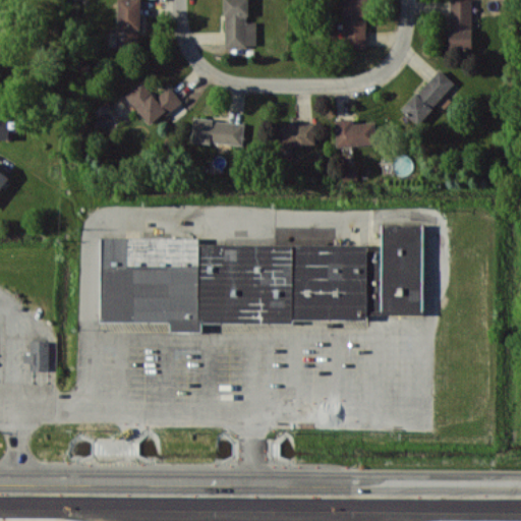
[(140,0),(118,0),(118,48),(140,48),(140,0)]
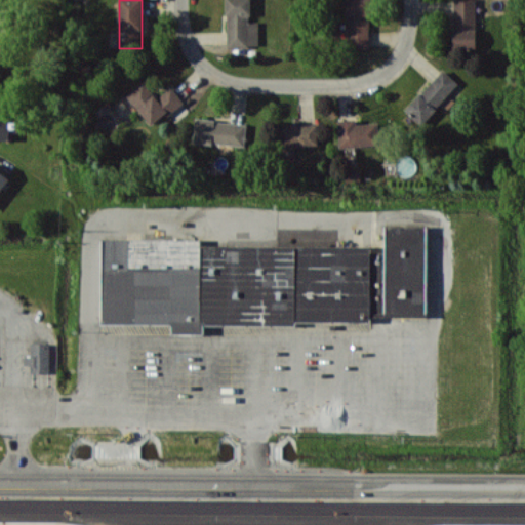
[(250,0),(227,0),(228,47),(259,46),(259,22),(251,22),(250,0)]
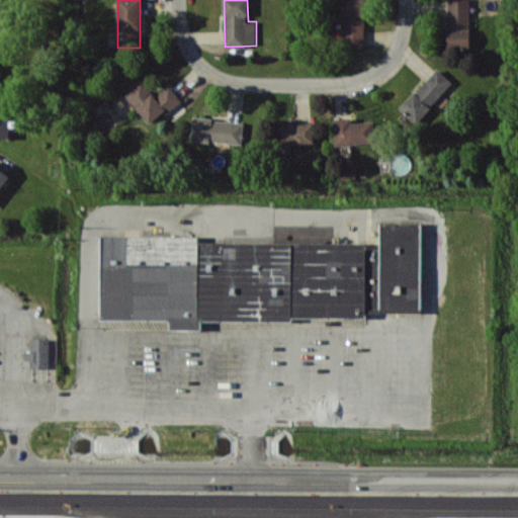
[(365,0),(343,0),(343,47),(365,48),(365,0)]
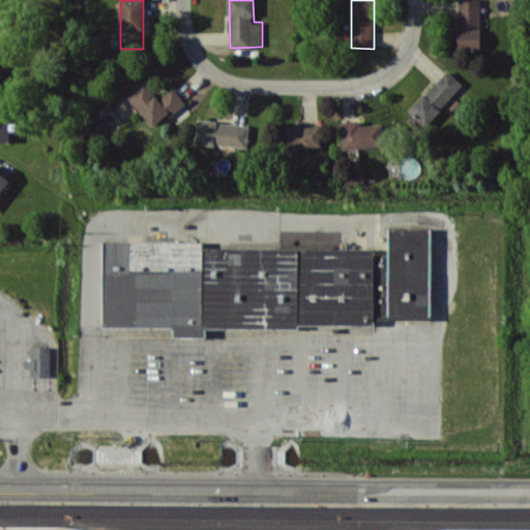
[(458,0),(459,49),(481,49),(480,0),(458,0)]
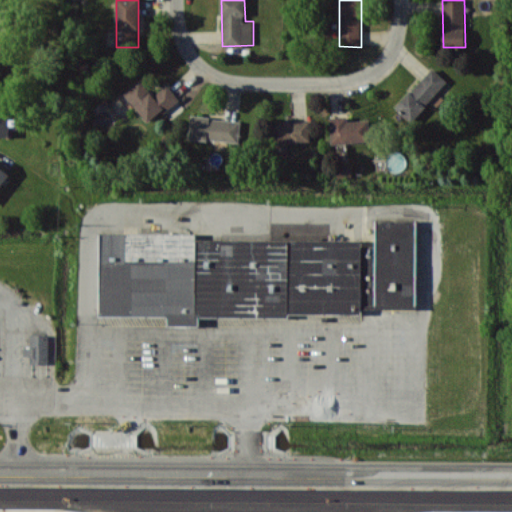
[(448,82),(433,67),(396,107),(411,121),(448,82)]
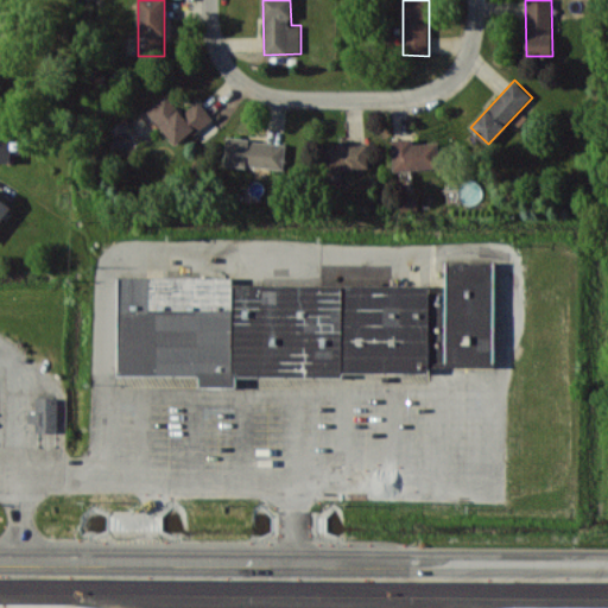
[(176,145),(191,131),(195,134),(214,119),(198,100),(183,114),(165,94),(146,109),(176,145)]
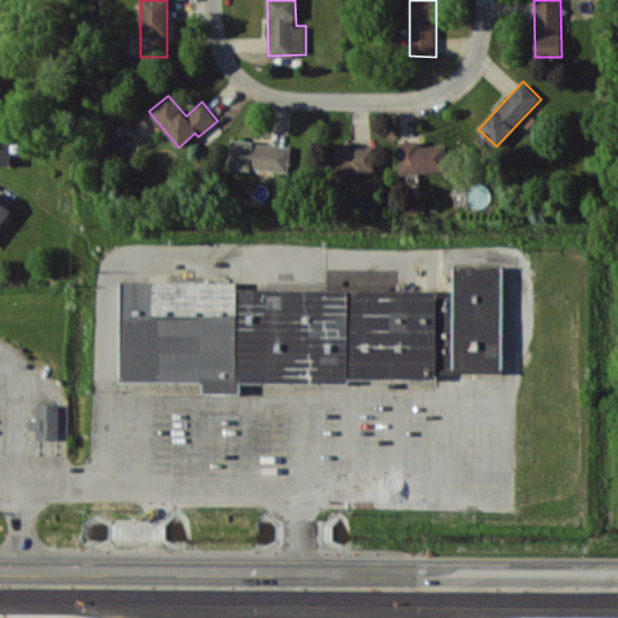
[(0,164),(11,165),(11,139),(0,139),(0,164)]
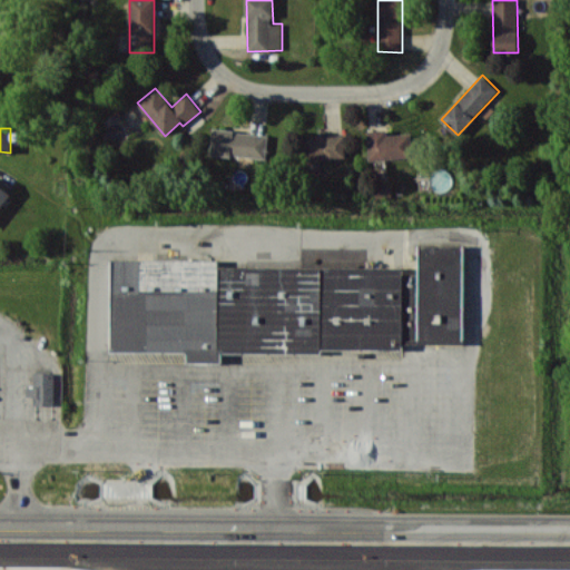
[(210,155),(266,158),(268,133),(213,129),(210,155)]
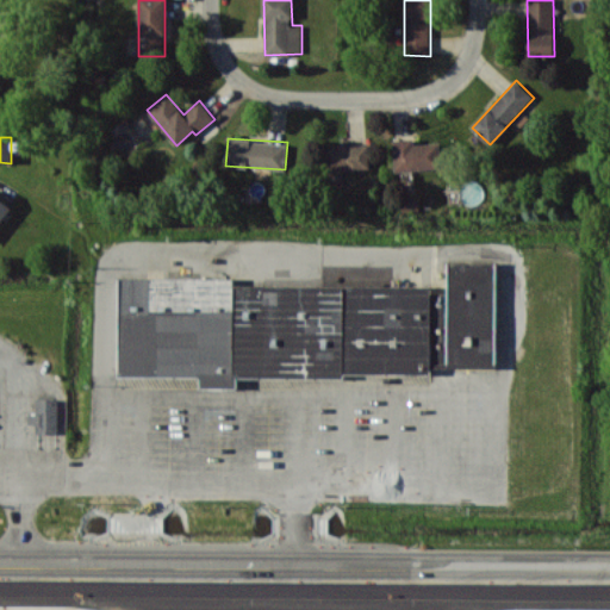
[(393,139),(394,170),(442,168),(441,143),(415,144),(415,138),(393,139)]
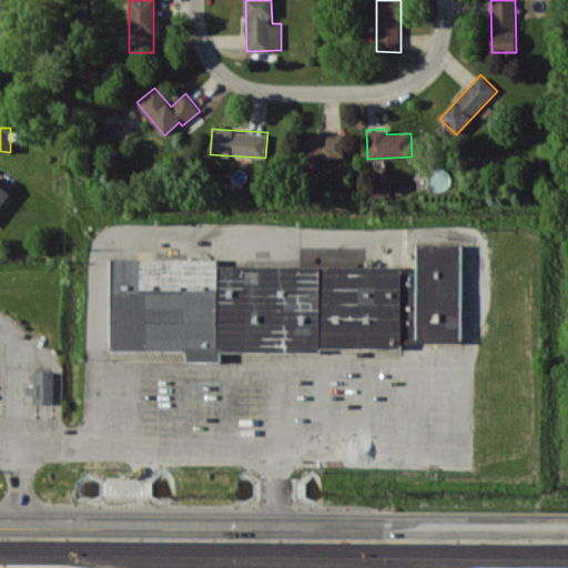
[(344,158),(344,135),(306,137),(306,159),(344,158)]
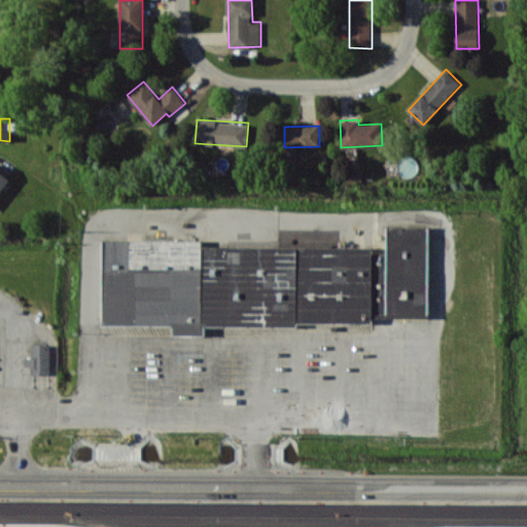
[(0,192),(10,180),(0,171),(0,192)]
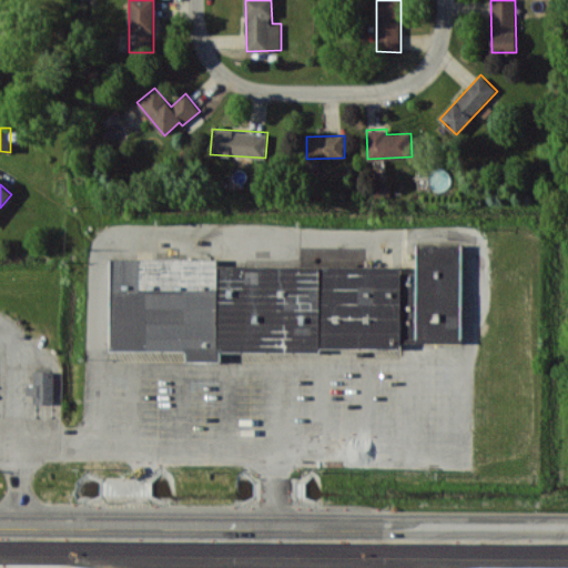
[(112,260),(111,348),(219,350),(216,259),(112,260)]
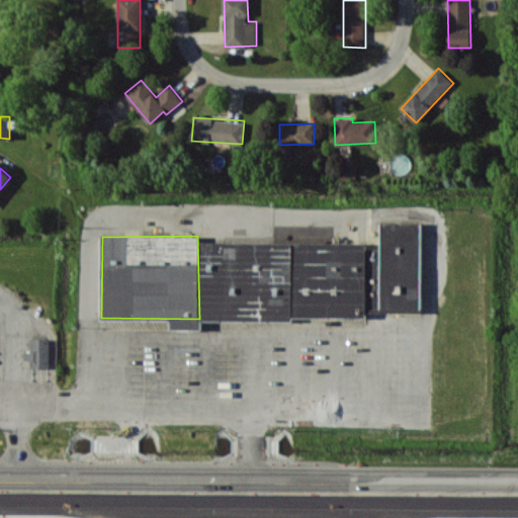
[(201,243),(199,319),(290,319),(290,242),(201,243)]
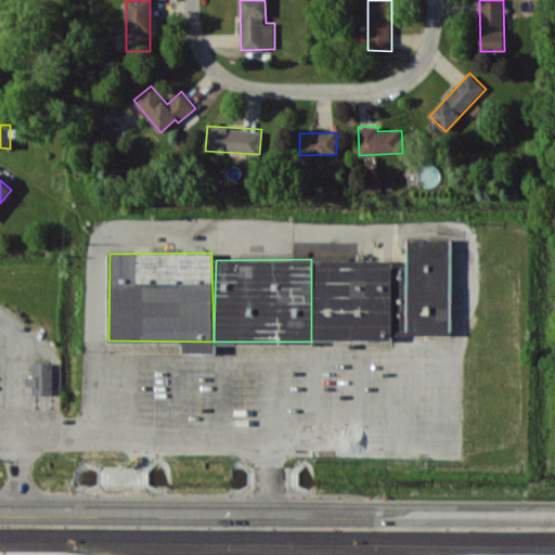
[(311,341),(390,338),(394,262),(311,259),(311,341)]
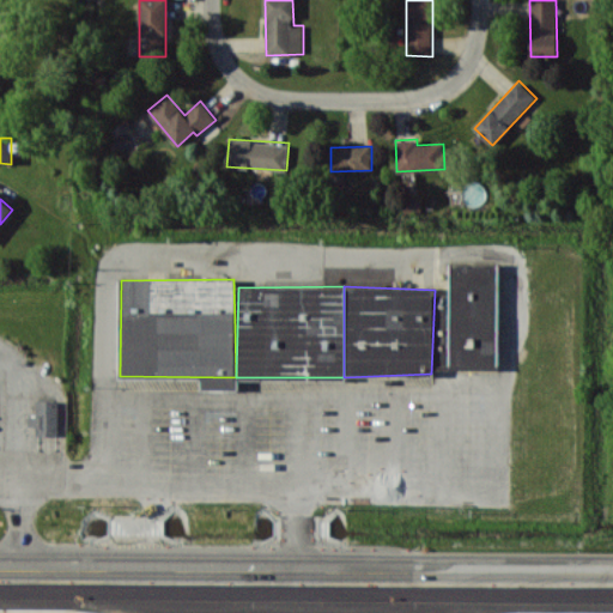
[(38,396),(37,432),(61,434),(58,396),(38,396)]
